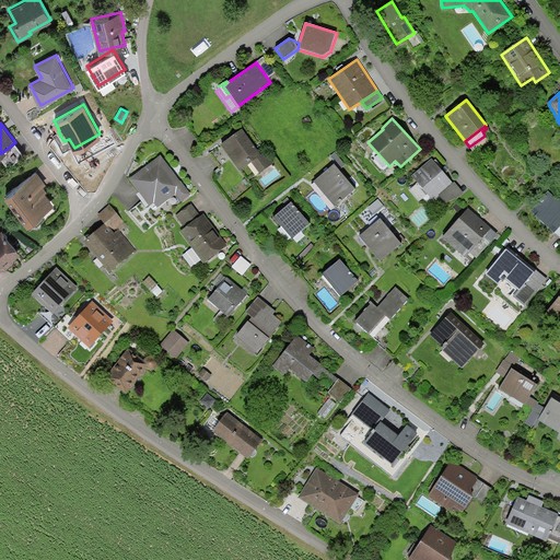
[(260,154),(243,129),(220,146),(240,172),(252,163),(259,174),(273,163),(265,151),(260,154)]
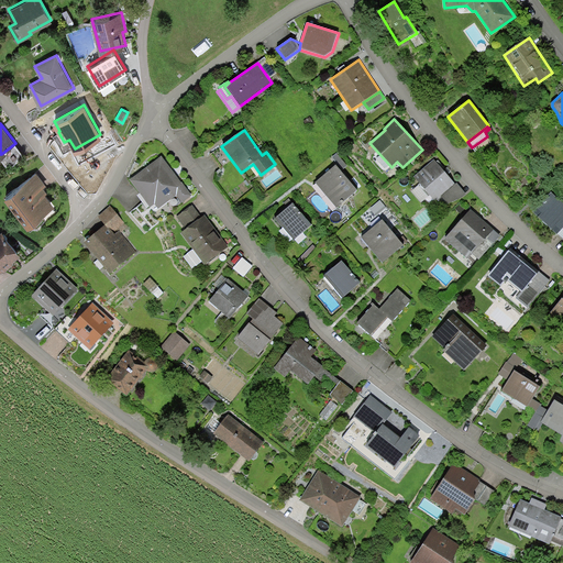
[(8,165),(23,154),(15,143),(1,154),(8,165)]
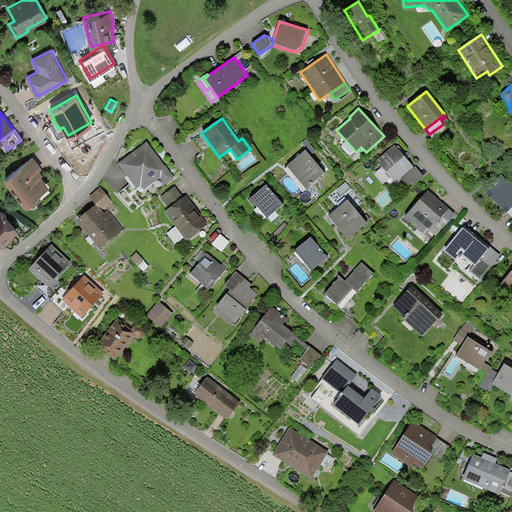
[(147,142),(118,164),(136,188),(137,188),(141,193),(161,178),(166,185),(175,178),(147,142)]
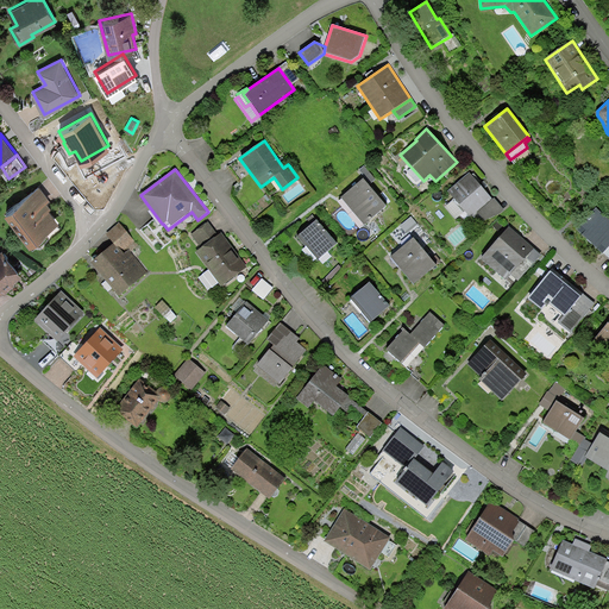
[(469,173),(447,192),(471,218),(477,212),(493,199),(484,189),(472,175),(469,173)]
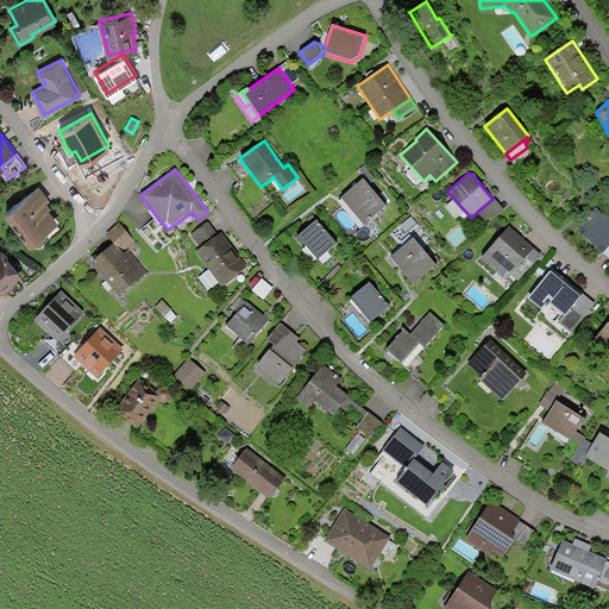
[(472,175),(484,189),(488,186),(484,182),(482,183),(473,174),(472,175)]
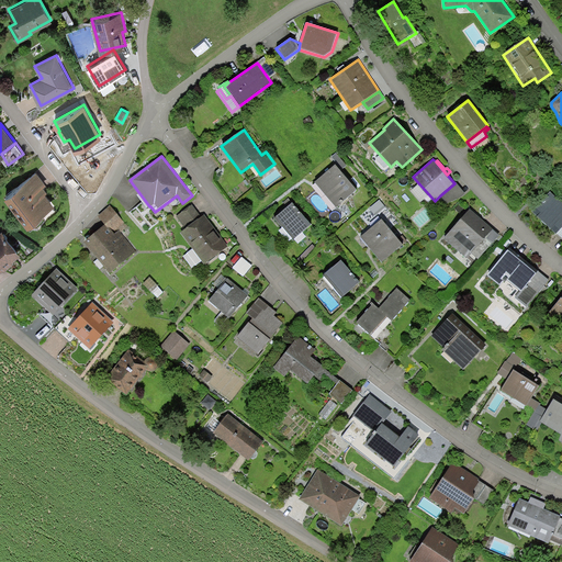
[(335,165),(315,182),(326,195),(336,208),(357,190),(335,165)]
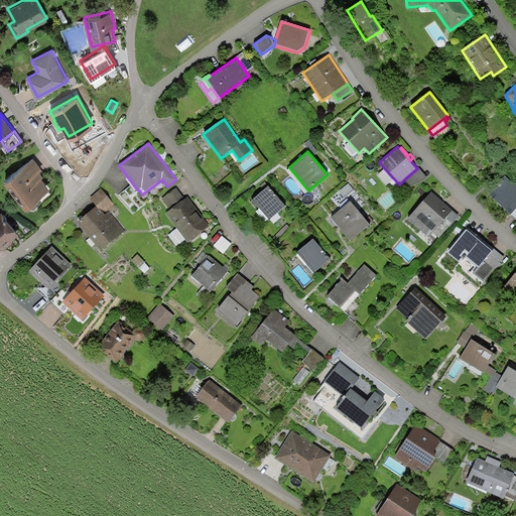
[(4,179),(25,207),(50,187),(41,176),(43,175),(39,170),(42,168),(33,157),(4,179)]
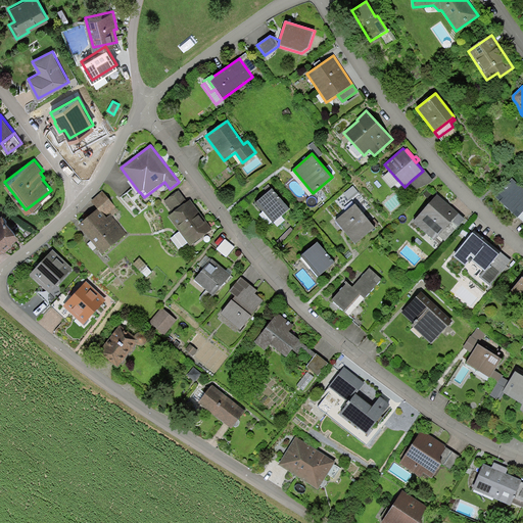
[(433,180),(424,170),(423,171),(410,182),(416,189),(429,184),(433,180)]
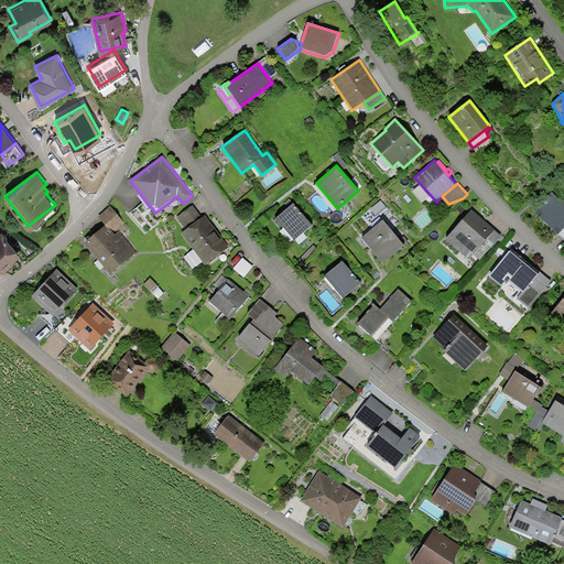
[(559,235),(560,234),(563,228),(563,203),(552,192),(533,213),(559,235)]
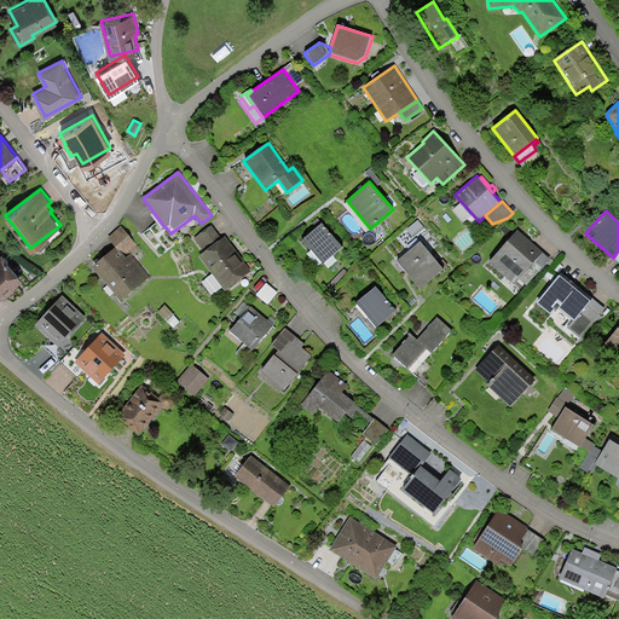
[(370,229),(359,215),(354,218),(365,232),(370,229)]
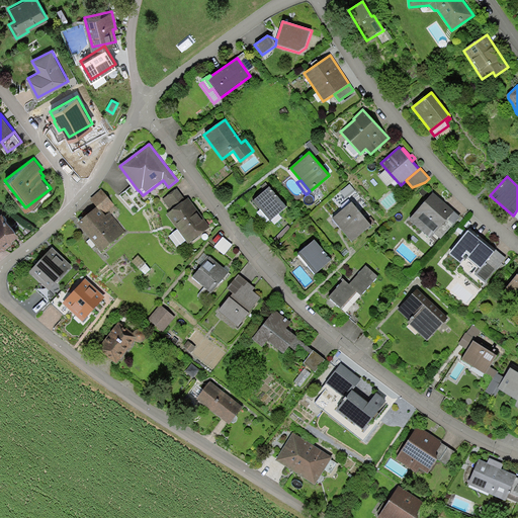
[(269,187),(253,200),(270,222),(287,207),(269,187)]
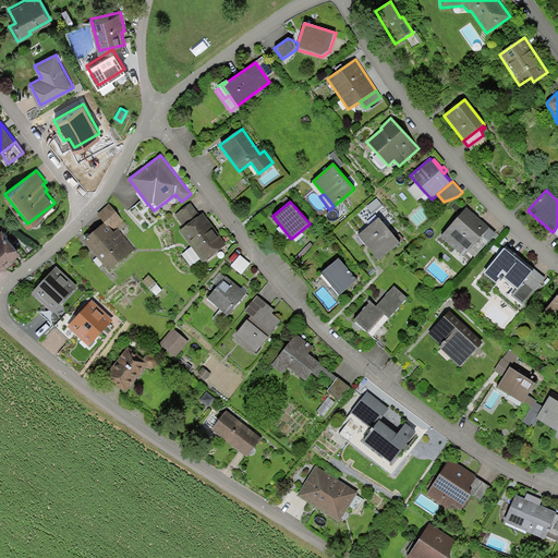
[(174,215),(183,228),(199,215),(191,203),(174,215)]
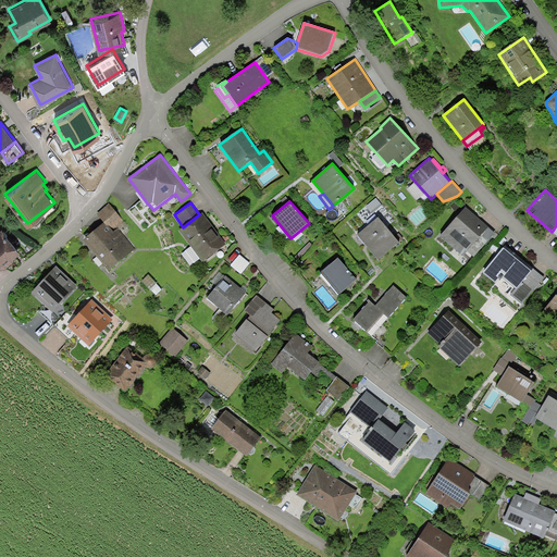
[(118,229),(120,230),(126,224),(109,203),(96,214),(103,223),(107,226),(108,225),(114,232),(118,229)]
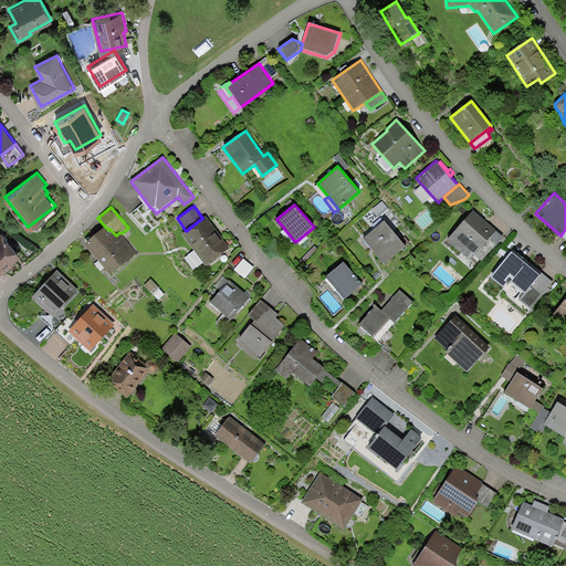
[(474,211),(448,240),(470,260),(475,254),(482,260),(503,238),(474,211)]
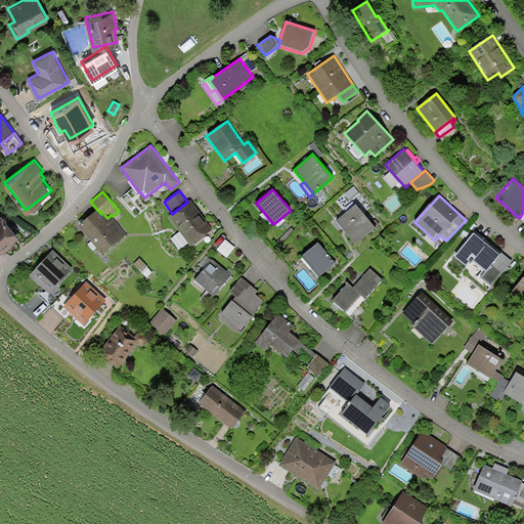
[(190,200),(187,202),(172,214),(168,217),(179,232),(187,244),(190,247),(193,244),(194,245),(213,229),(190,200)]
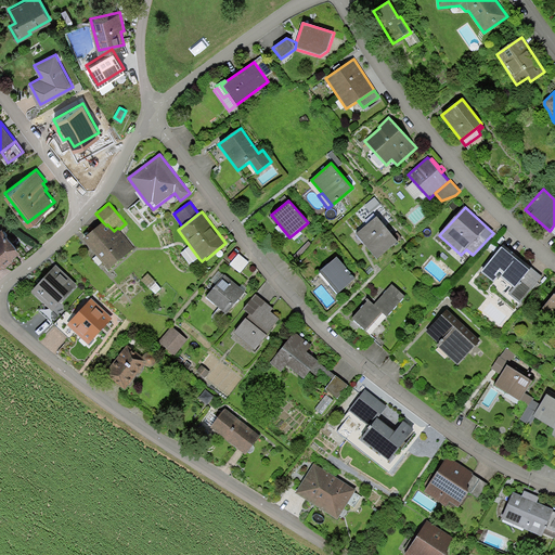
[(376,216),(358,231),(377,255),(396,240),(376,216)]
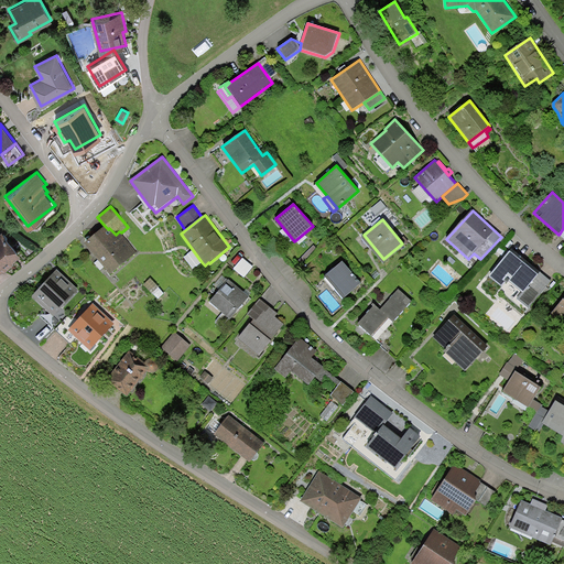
[(105,226),(83,243),(110,274),(137,252),(121,232),(119,231),(116,235),(109,228),(108,229),(105,226)]
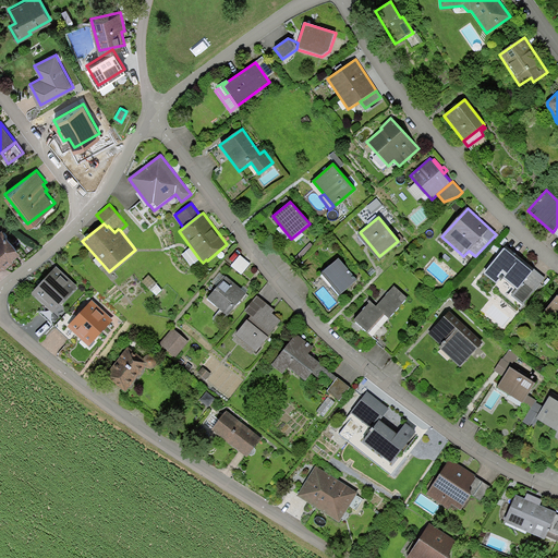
[(2,228),(0,229),(0,266),(2,264),(4,266),(13,258),(12,257),(21,251),(2,228)]
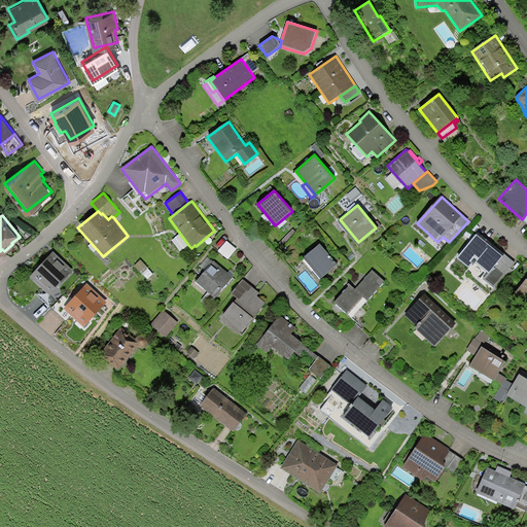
[(484,280),(504,254),(479,232),(456,258),(457,258),(449,268),(460,278),(463,275),(488,295),(494,288),(484,280)]
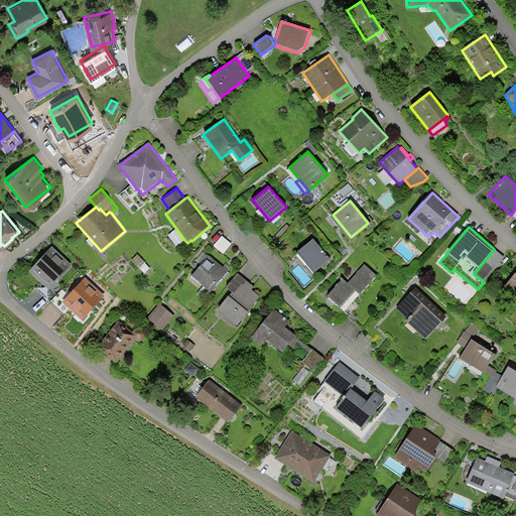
[(179,243),(184,240),(176,229),(171,232),(179,243)]
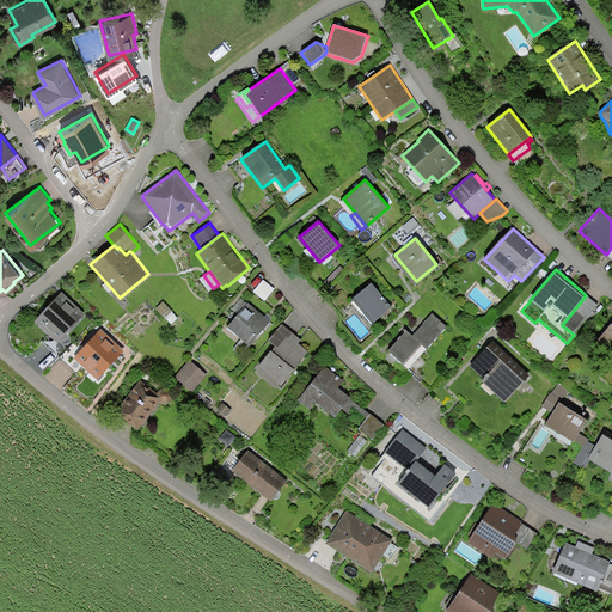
[(270,288),(258,279),(249,291),(259,300),(270,288)]
